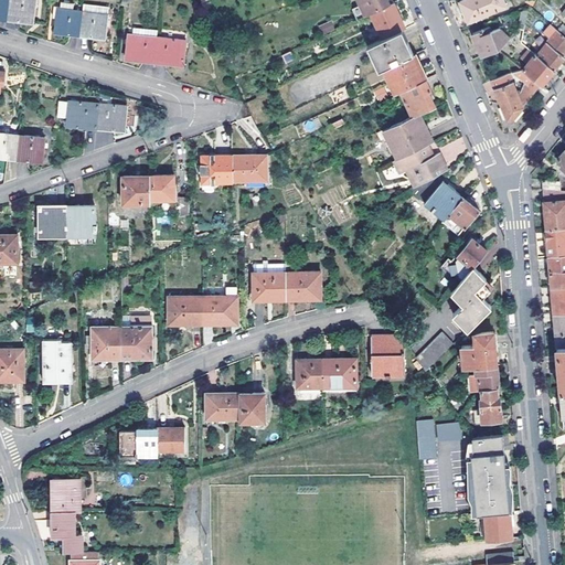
[(0,0),(0,16),(8,17),(10,0),(0,0)]
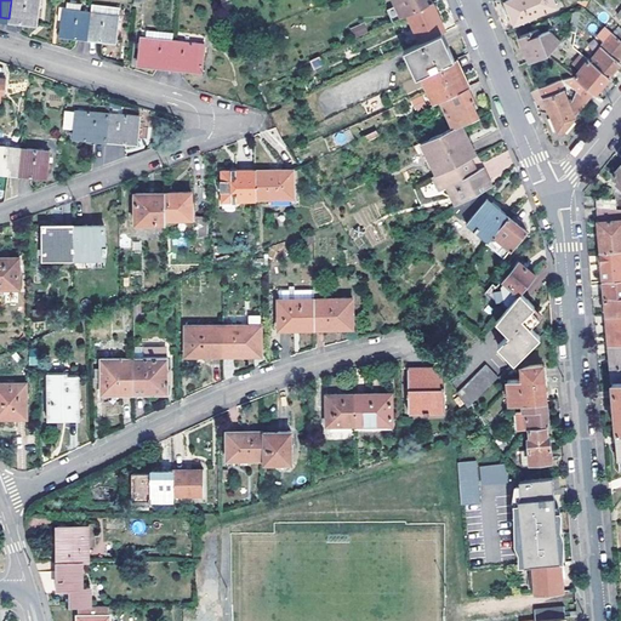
[(11,0),(9,18),(36,21),(39,0),(11,0)]
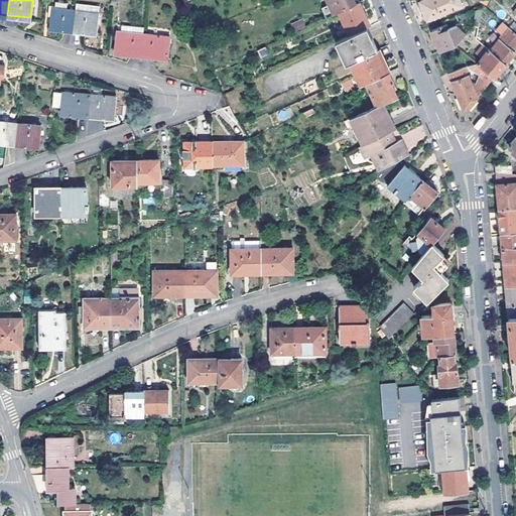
[(74,29),(76,9),(67,8),(67,0),(55,0),(55,1),(55,6),(52,6),(52,9),(50,26),(74,29)]
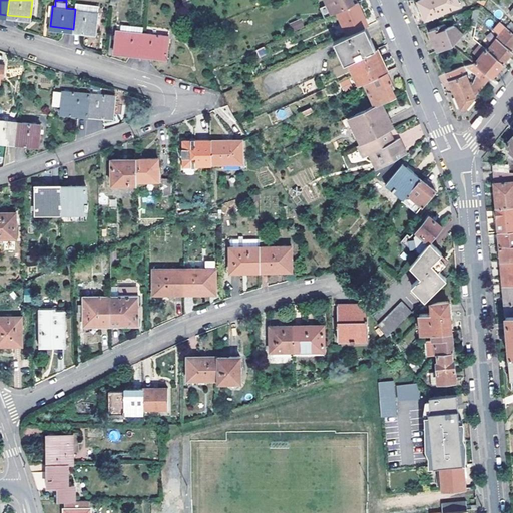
[(336,11),(353,3),(351,0),(325,0),(332,13),(336,11)]
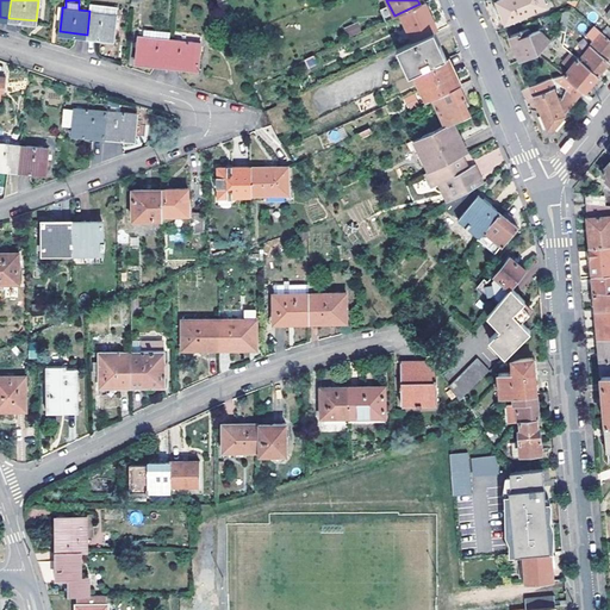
[(545,0),(498,0),(497,1),(506,23),(547,6),(545,0)]
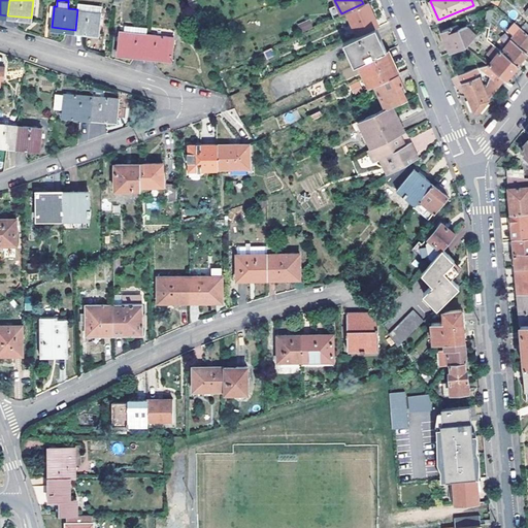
[(357,35),(375,26),(378,25),(367,1),(363,3),(345,11),(357,35)]
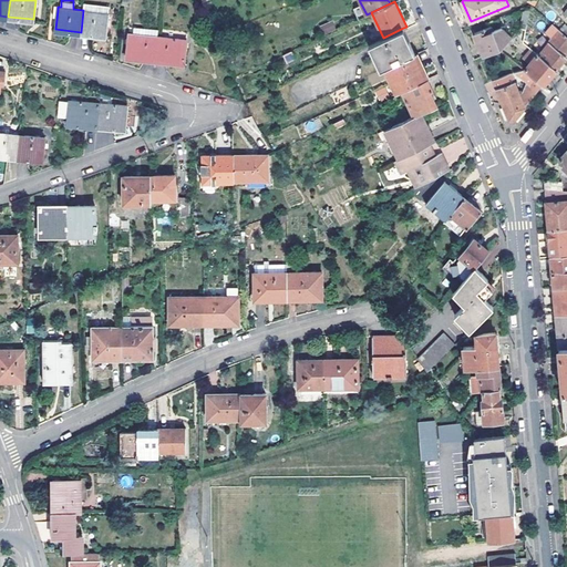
[(83,2),(83,10),(110,12),(110,6),(83,2)]
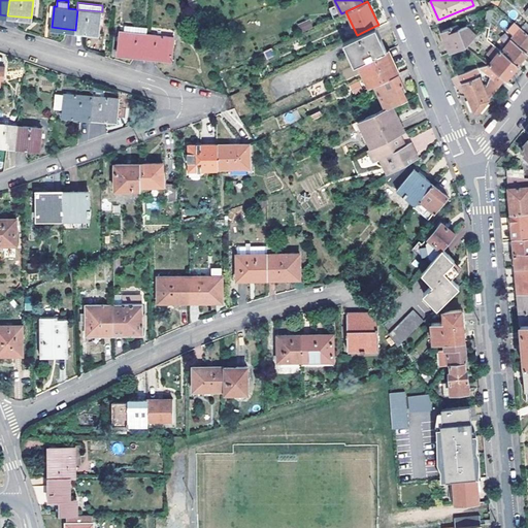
[(490,27),(494,6),(488,9),(485,26),(490,27)]
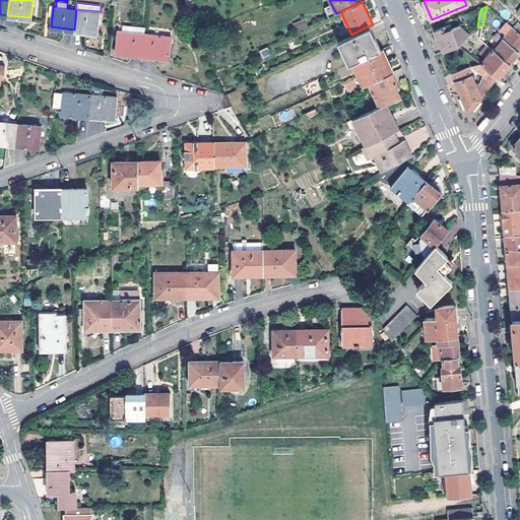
[(101,11),(76,9),(74,29),(99,31),(101,11)]
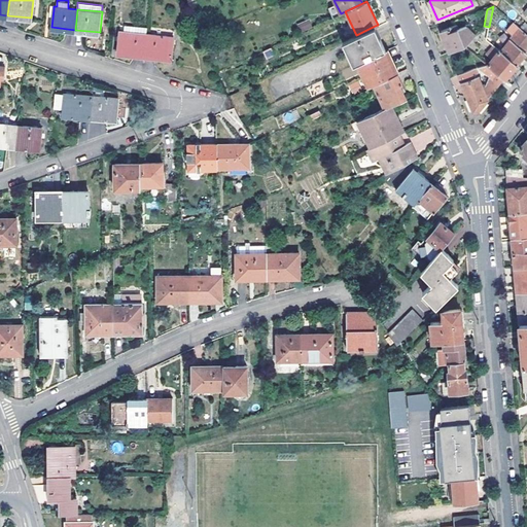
[(310,21),(299,23),(300,31),(312,29),(310,21)]
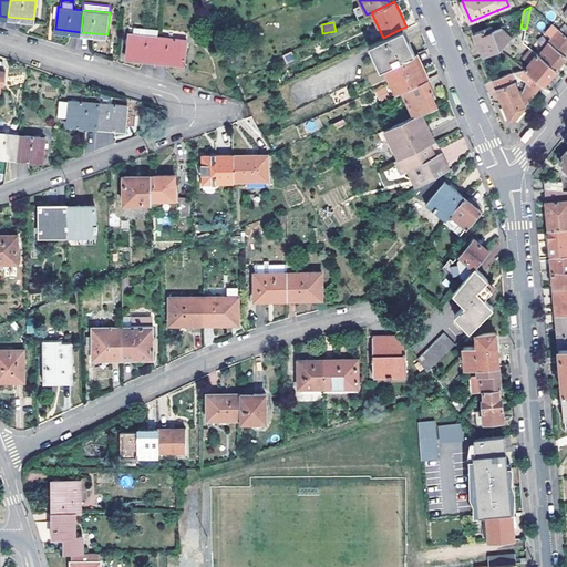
[(484,55),(502,48),(513,35),(504,28),(495,32),(492,26),(475,33),(484,55)]
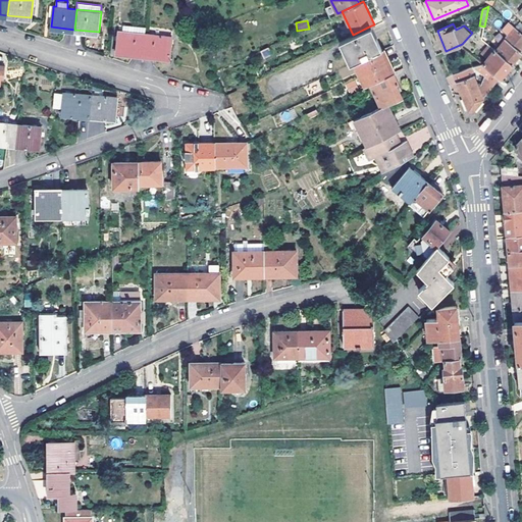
[(118,32),(136,33),(137,25),(119,24),(118,32)]
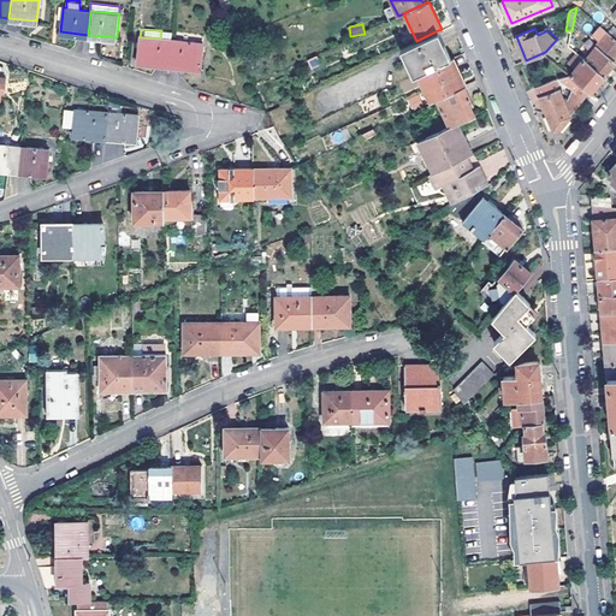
[(444,42),(438,30),(416,41),(400,48),(413,76),(418,73),(451,58),(444,42)]
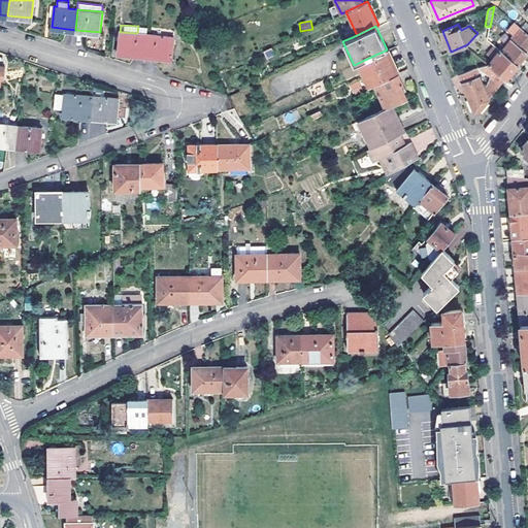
[(525,50),(527,45),(527,32),(521,27),(521,26),(501,50),(518,62),(527,52),(525,50)]
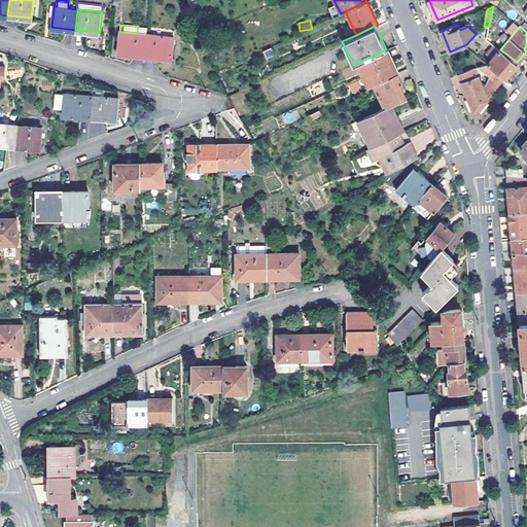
[(144,56),(146,34),(137,33),(119,32),(117,54),(144,56)]
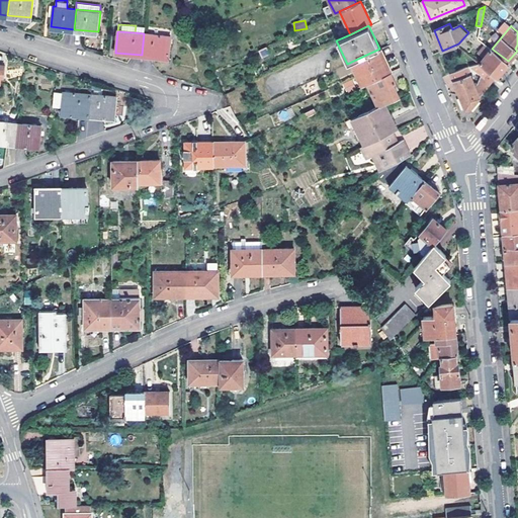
[(144,33),(142,55),(169,57),(170,35),(144,33)]
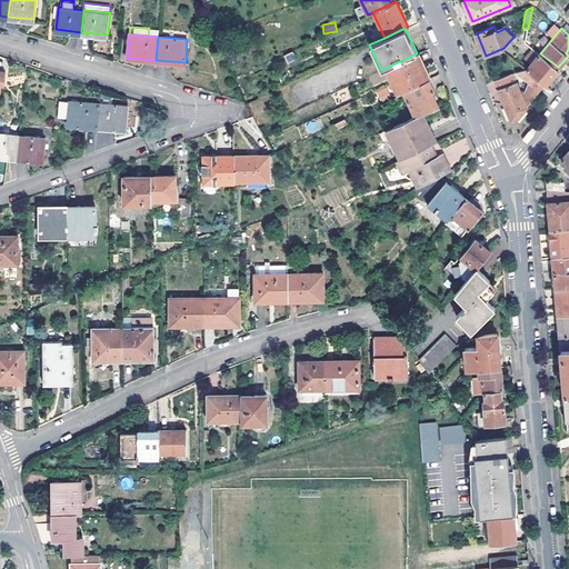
[(532,60),(539,52),(532,47),(526,55),(532,60)]
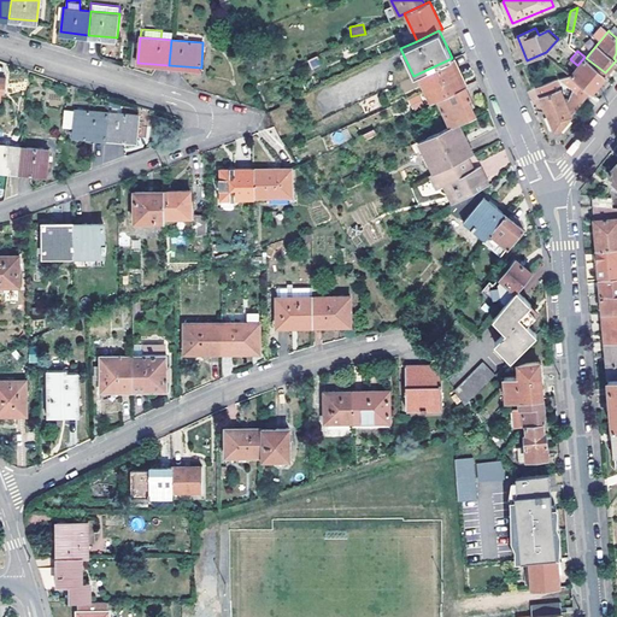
[(456,56),(452,58),(464,84),(469,82),(456,56)]
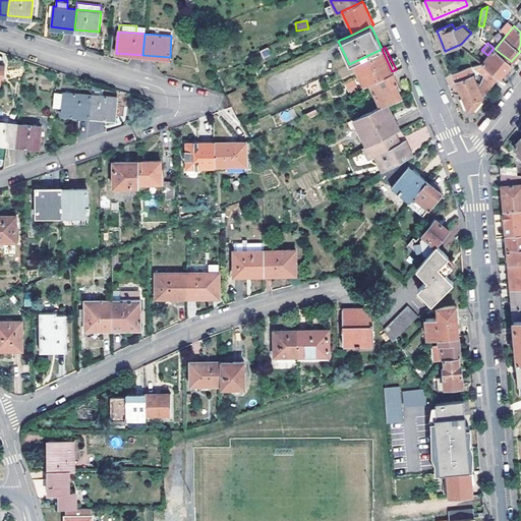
[(268,48),(261,51),(264,58),(271,55),(268,48)]
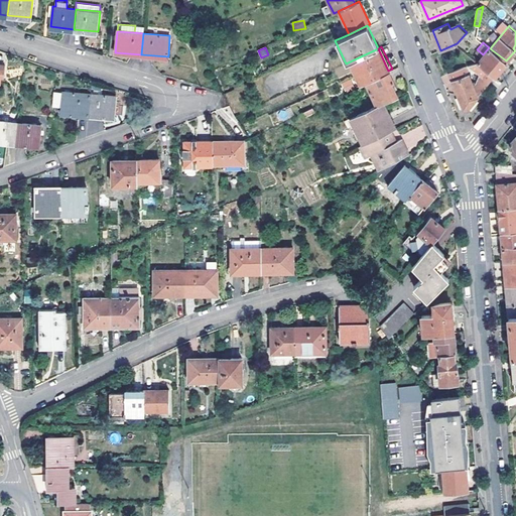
[(483,54),(478,61),(494,75),(506,60),(490,48),(489,47),(483,54)]
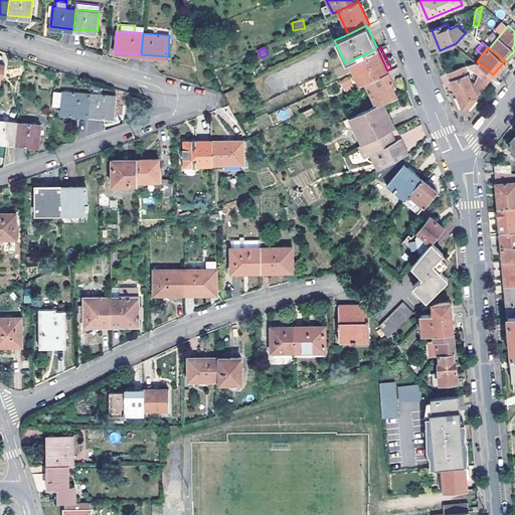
[(377,48),(349,61),(359,84),(364,81),(387,70),(377,48)]
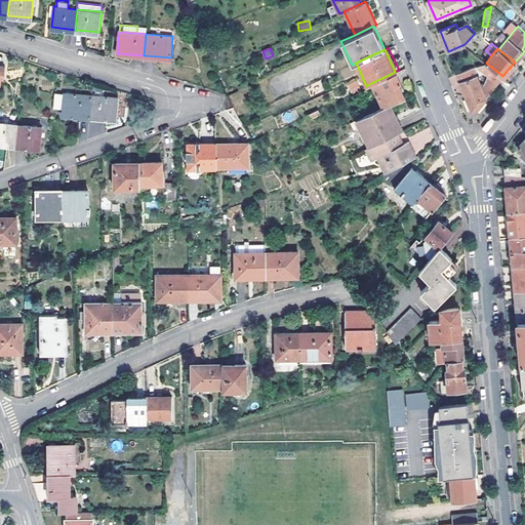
[(475,110),(502,76),(486,63),(477,65),(489,76),(485,86),(483,82),(480,83),(473,67),(456,73),(471,109),(473,109),(475,110)]
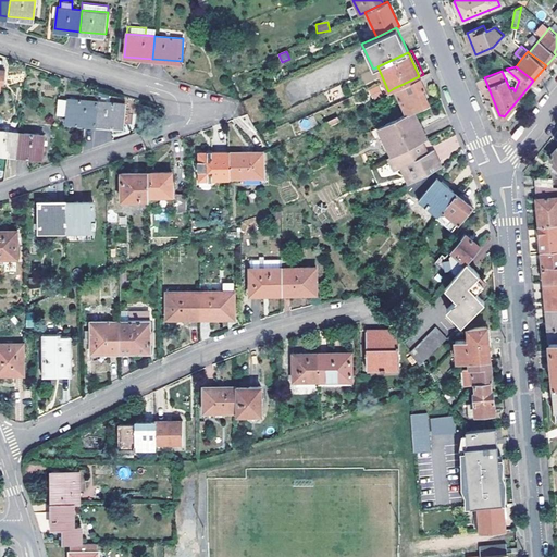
[(394,88),(406,114),(413,110),(429,103),(422,88),(424,87),(419,76),(394,88)]
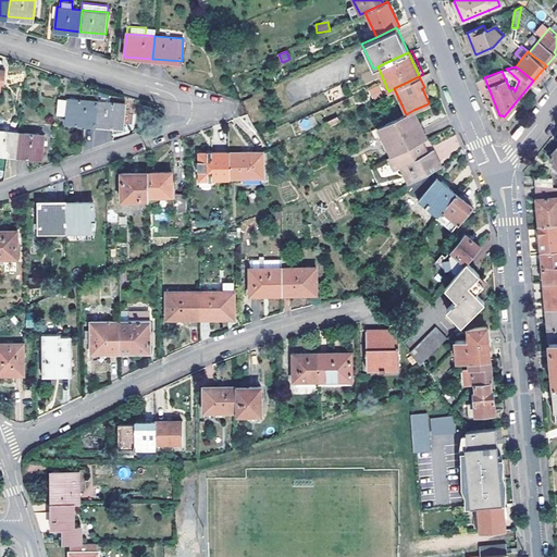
[(367,89),(372,100),(383,96),(378,85),(367,89)]
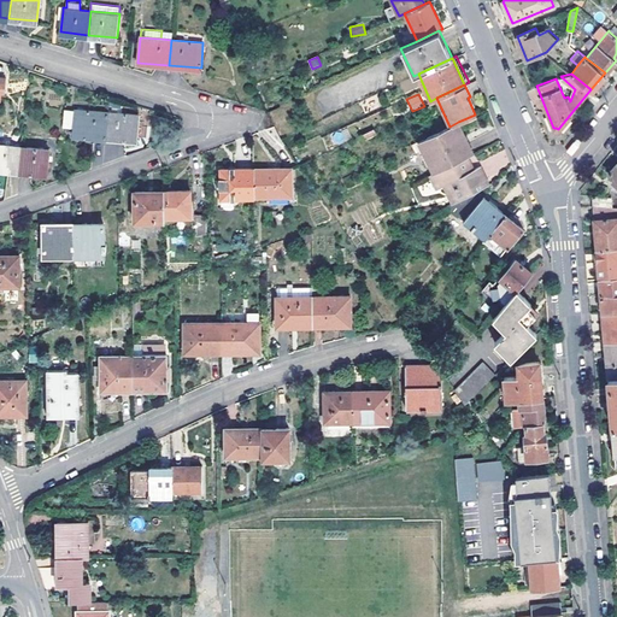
[(106,140),(109,112),(81,110),(70,109),(69,127),(80,128),(78,137),(106,140)]
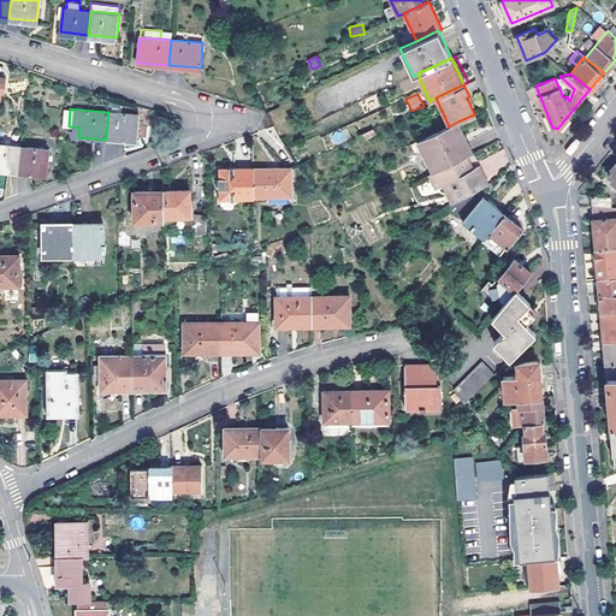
[(108,112),(106,140),(134,143),(137,116),(108,112)]
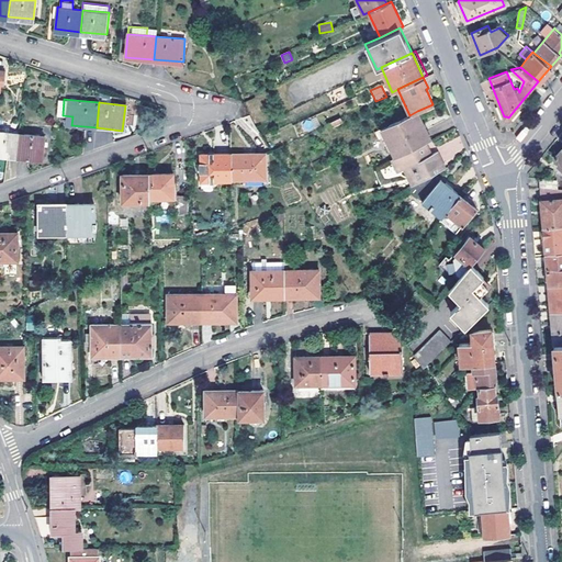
[(425,142),(430,138),(424,125),(417,111),(409,115),(382,127),(395,157),(425,142)]
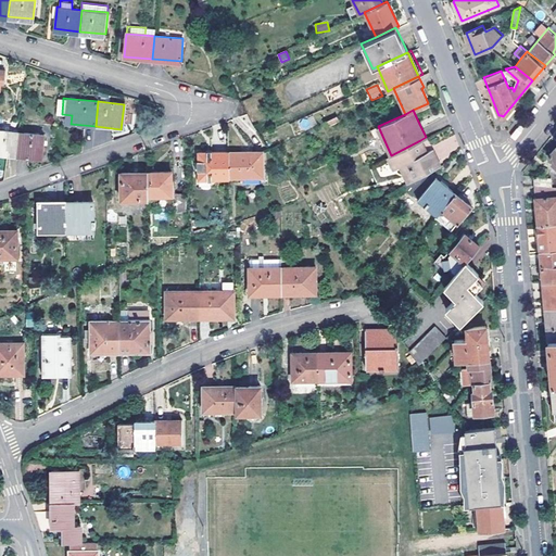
[(0,153),(17,155),(20,131),(0,128),(0,153)]
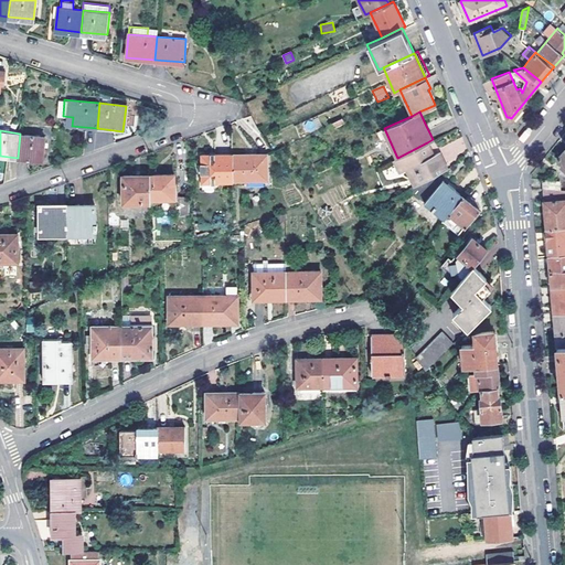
[(87,144),(112,145),(112,132),(87,131),(87,144)]
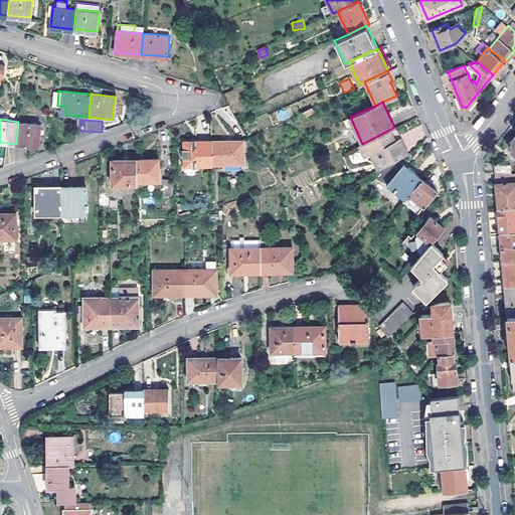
[(18,122),(16,144),(40,147),(42,124),(18,122)]
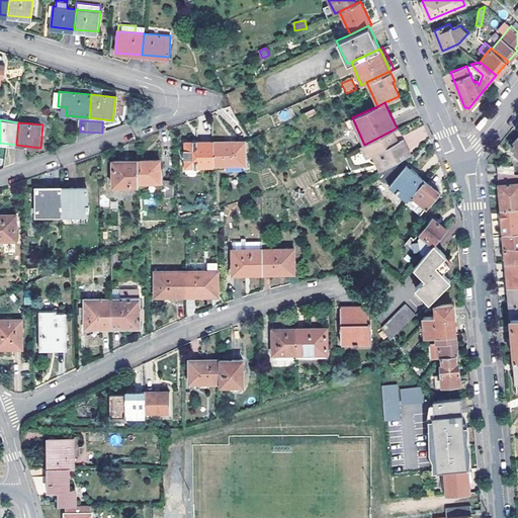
[(402,139),(396,141),(392,144),(391,141),(390,139),(394,137),(392,131),(364,145),(369,155),(377,152),(380,157),(385,167),(399,160),(403,158),(401,153),(407,150),(402,139)]
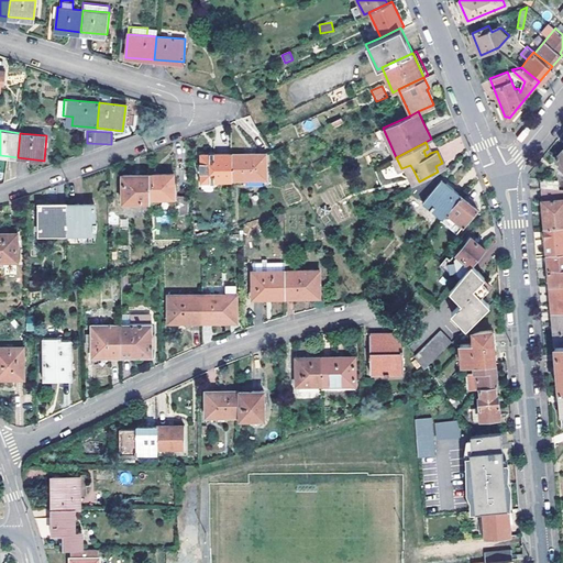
[(201,179),(232,179),(232,177),(232,153),(202,152),(201,179)]
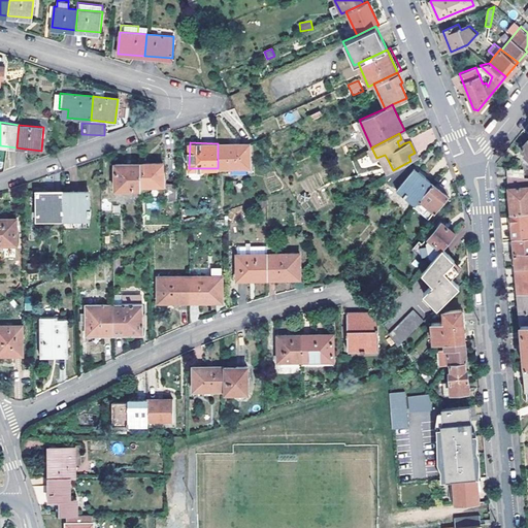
[(251,143),(218,143),(218,166),(251,166),(251,143)]
